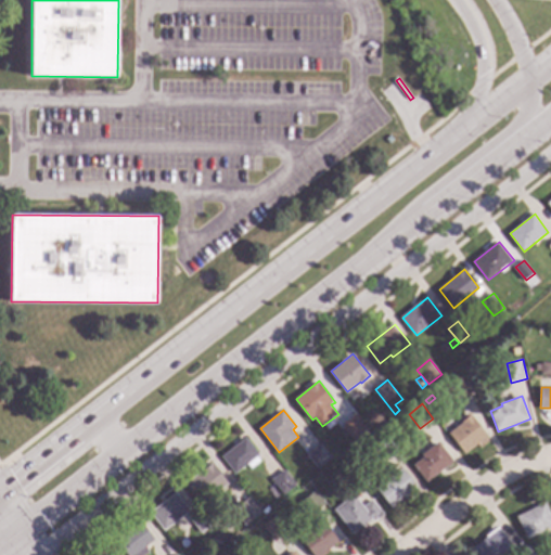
[(369,428),(355,439),(344,425),(357,414),(369,428)]
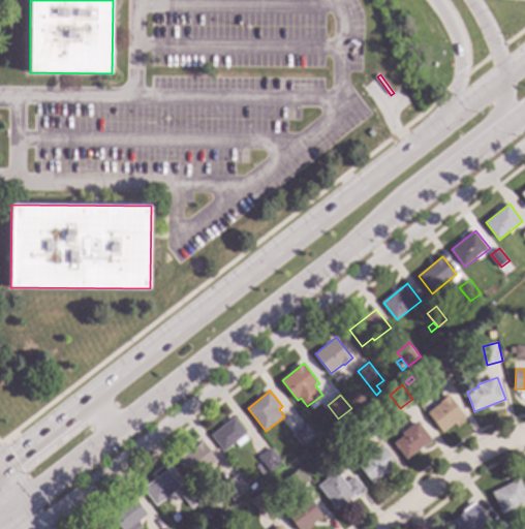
[(465,415),(443,432),(429,412),(451,396),(465,415)]
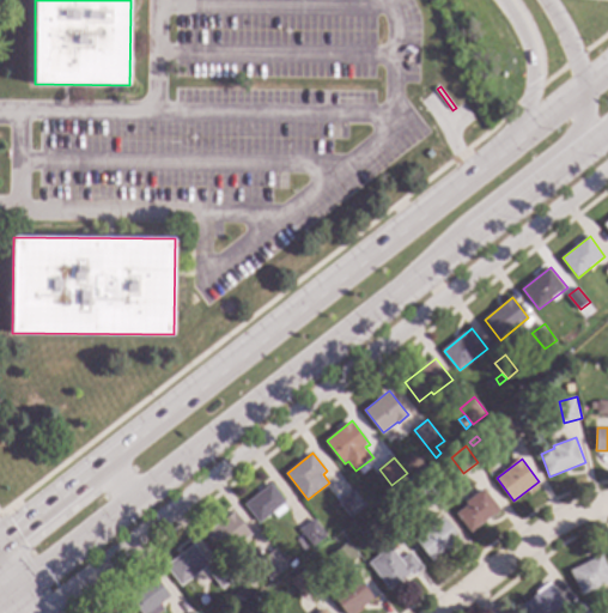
[(442,497),(427,508),(415,492),(429,481),(442,497)]
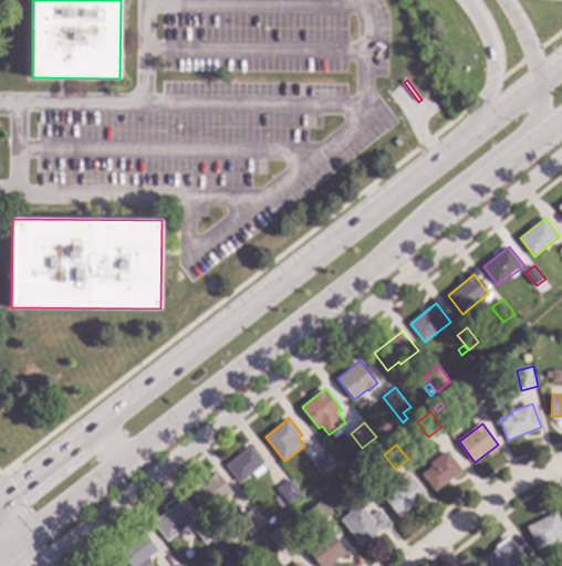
[(266,463),(263,465),(268,470),(257,478),(253,473),(241,483),(228,465),(252,447),(266,463)]
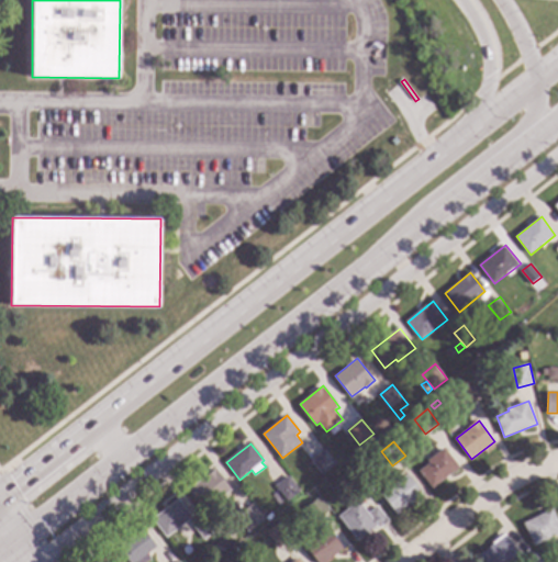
[(460,467),(433,489),(420,471),(431,463),(428,460),(445,447),(460,467)]
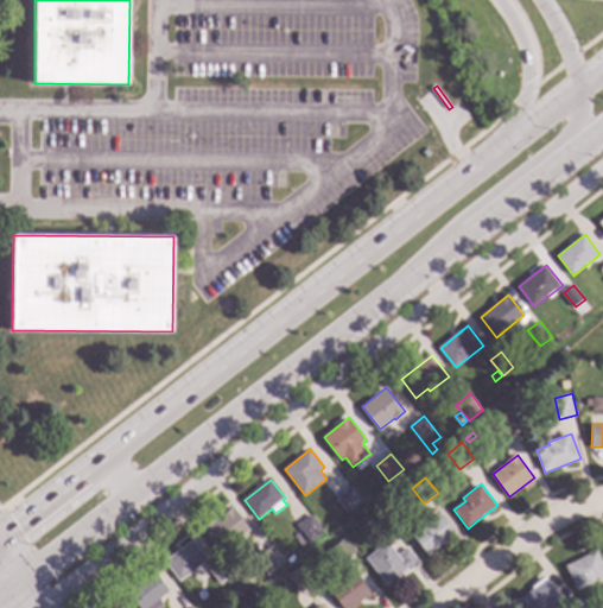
[(365,501),(350,513),(338,498),(353,486),(365,501)]
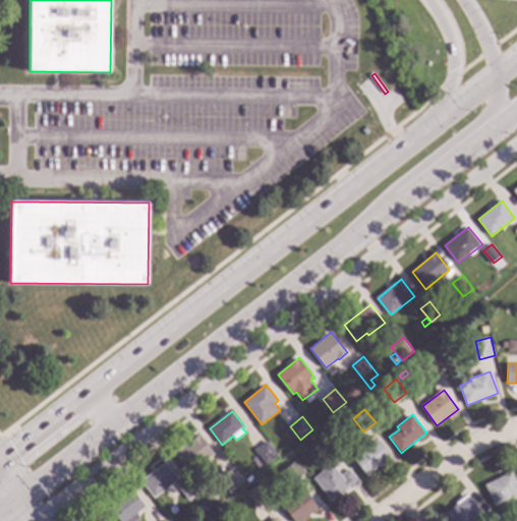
[(215,454),(191,472),(177,453),(200,435),(215,454)]
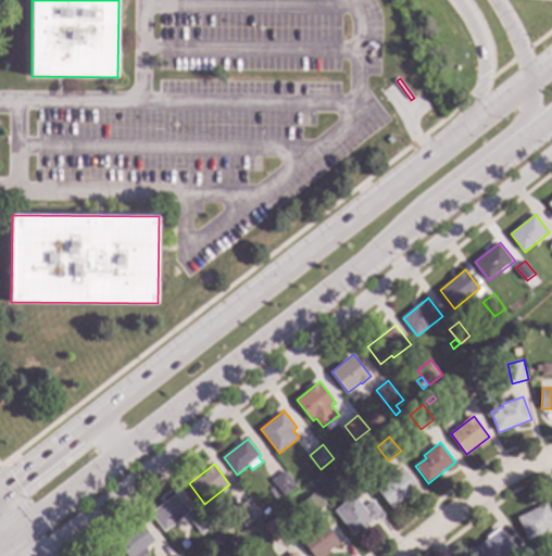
[(421,490),(393,509),(378,489),(404,468),(421,490)]
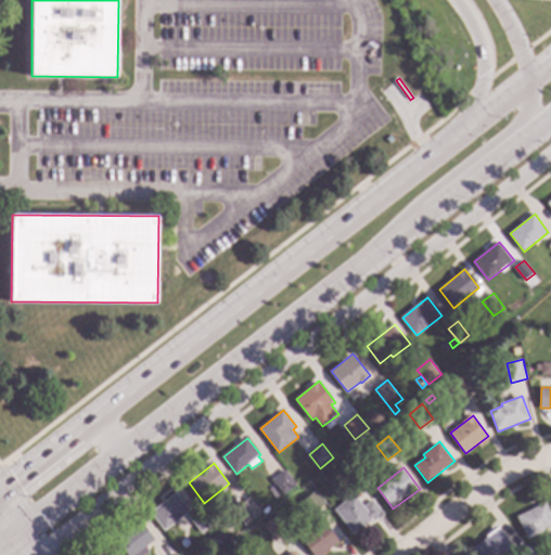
[(298,485),(285,495),(273,479),(286,469),(298,485)]
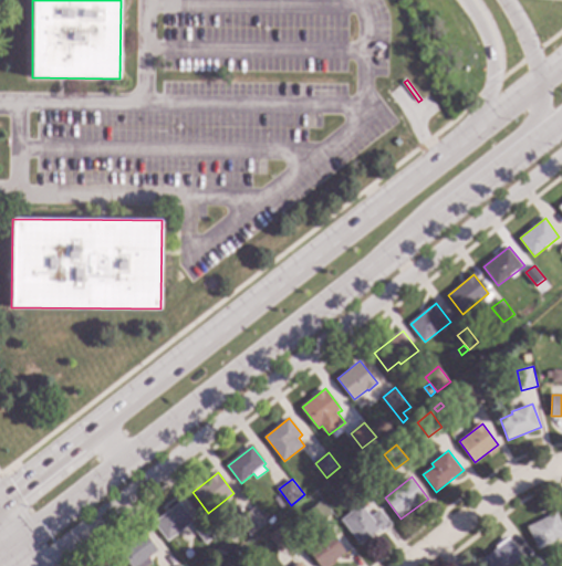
[(333,514),(320,525),(309,512),(323,501),(333,514)]
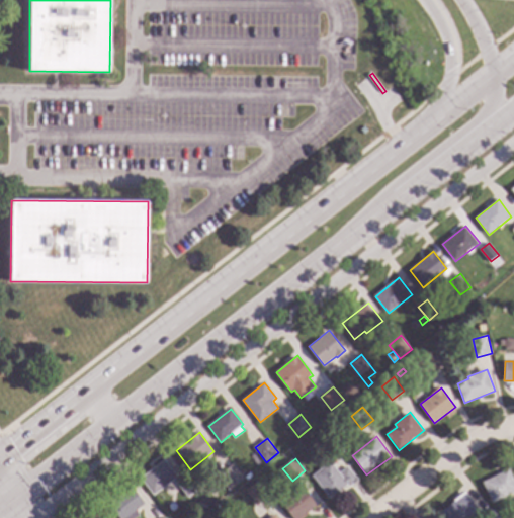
[(178,477),(155,495),(142,479),(165,459),(178,477)]
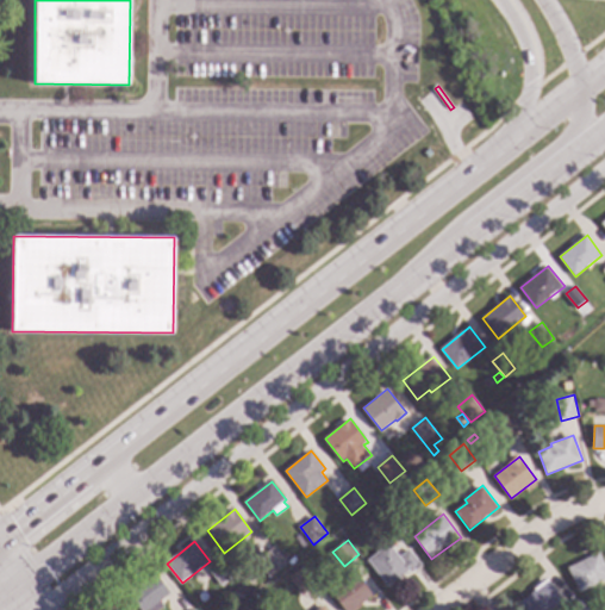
[(400,556),(410,549),(423,565),(412,573),(410,570),(388,586),(368,560),(391,543),(400,556)]
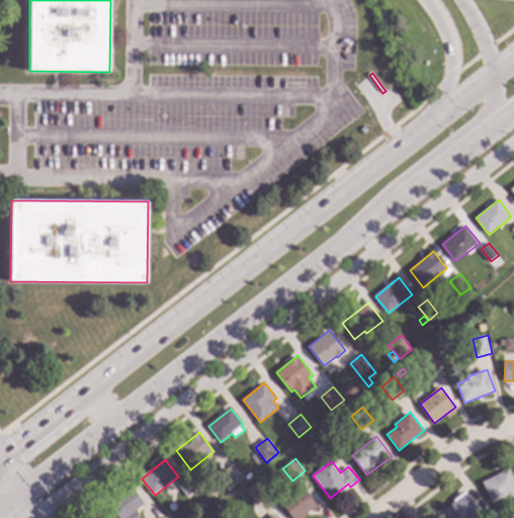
[(245,479),(231,490),(220,476),(234,464),(245,479)]
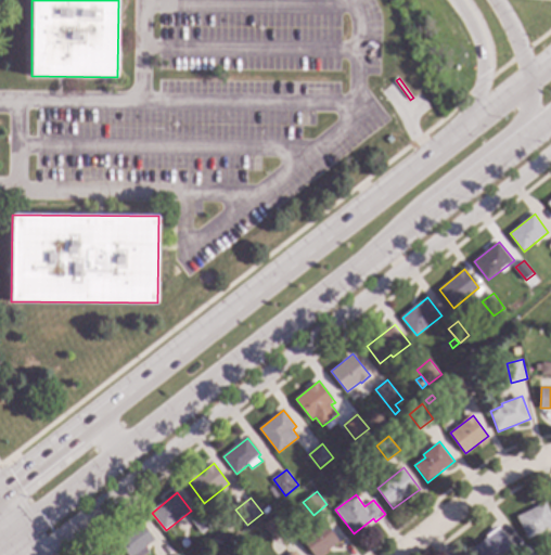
[(550,527),(528,539),(517,517),(547,502),(550,510),(550,527)]
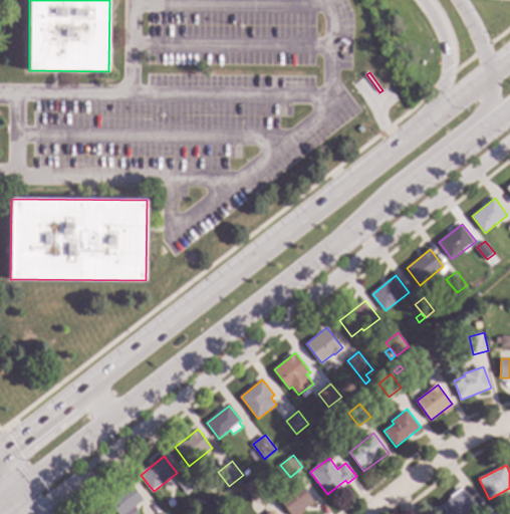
[(198,486),(188,493),(177,479),(187,471),(198,486)]
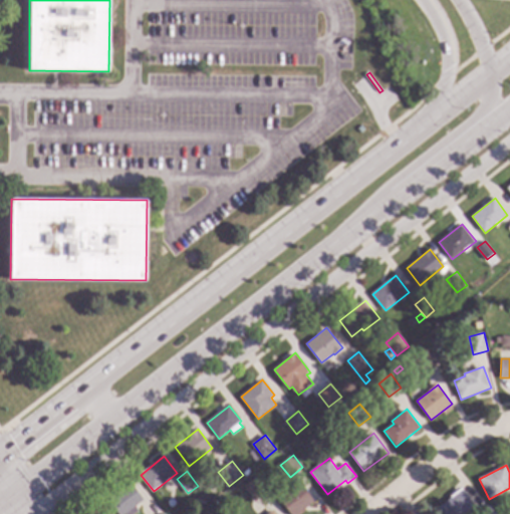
[(268,492),(256,501),(245,487),(257,478),(268,492)]
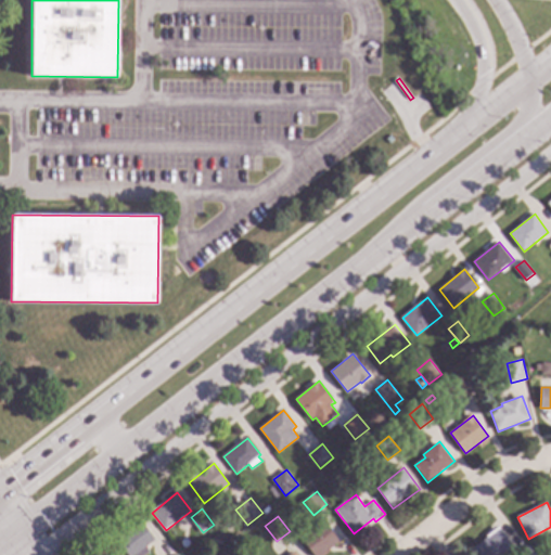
[(328,521),(327,524),(341,542),(323,554),(314,554),(302,539),(325,519),(328,521)]
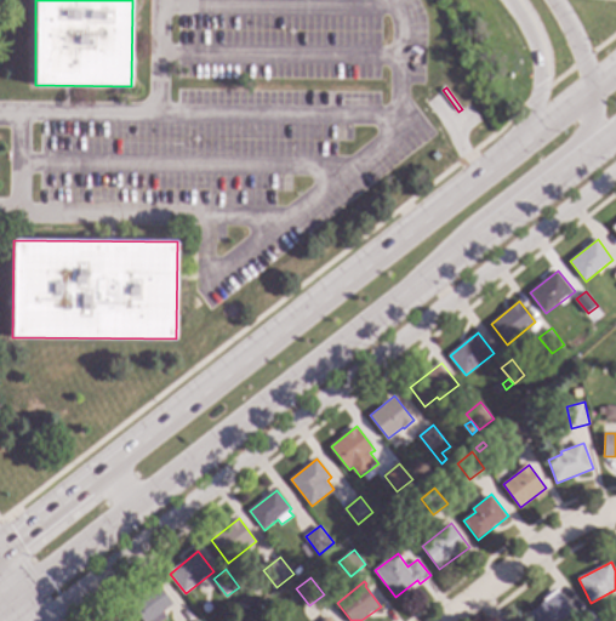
[(174,604),(150,620),(143,620),(131,604),(159,584),(174,604)]
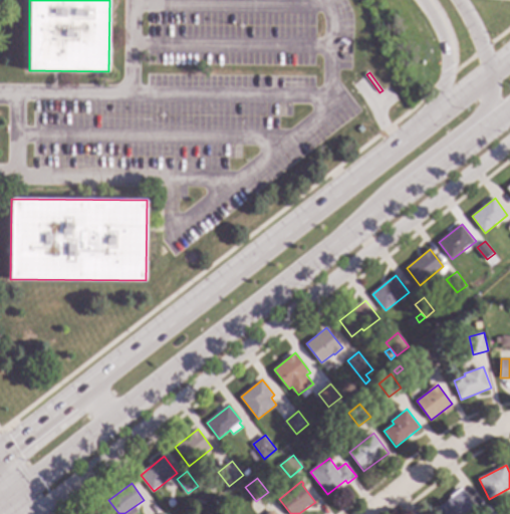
[(478,509),(471,513),(444,513),(439,507),(461,488),(478,509)]
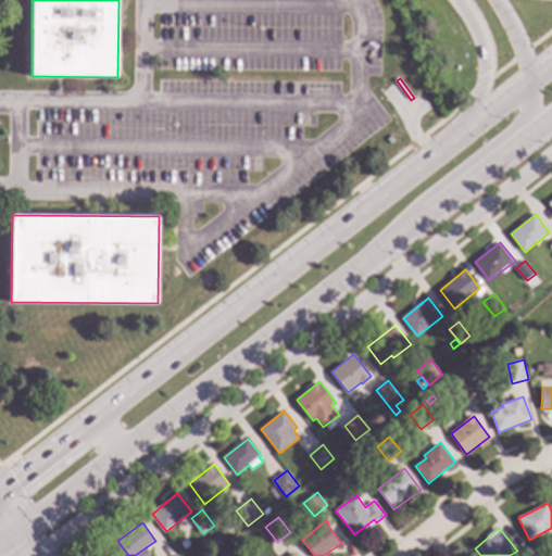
[(122,555),(97,555),(113,544),(122,555)]
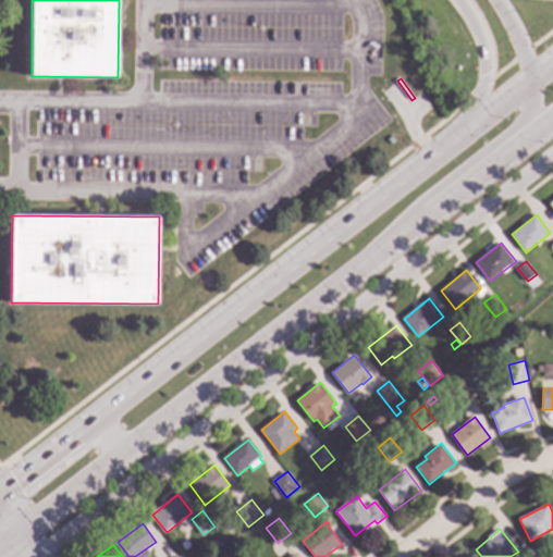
[(252,556),(228,556),(243,545),(252,556)]
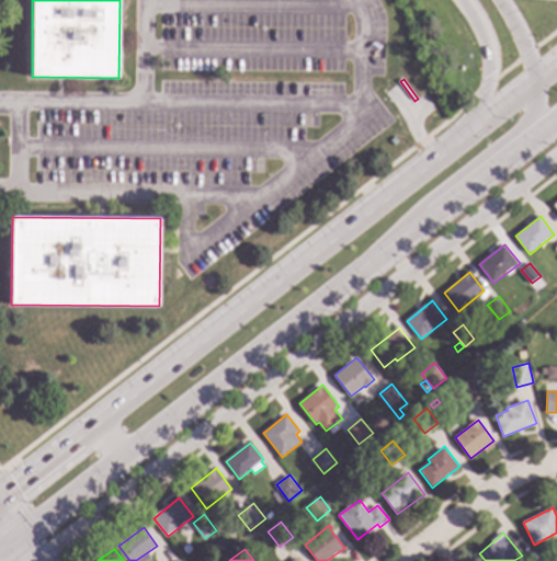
[(542,560),(524,560),(535,551),(542,560)]
